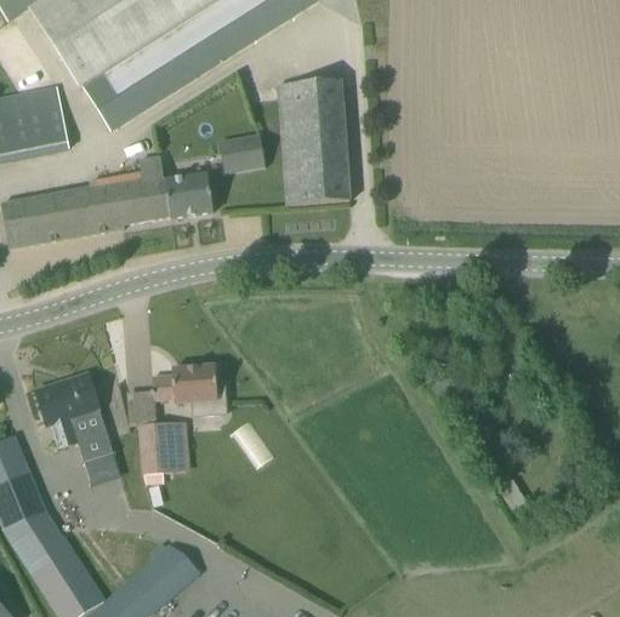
[(33,7),(112,131),(317,0),(0,0),(0,7),(9,22),(33,7)]
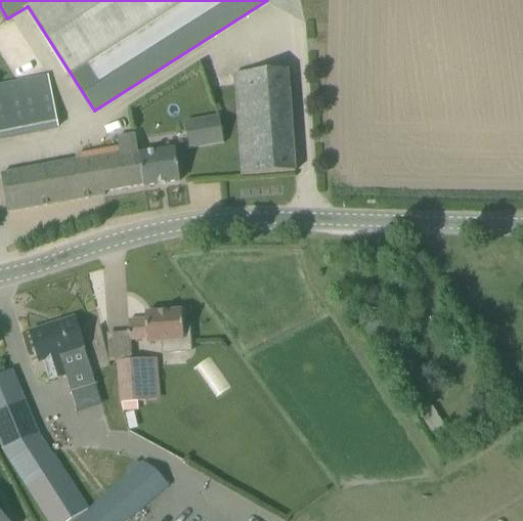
[(243,173),(296,170),(289,68),(235,71),(243,173)]
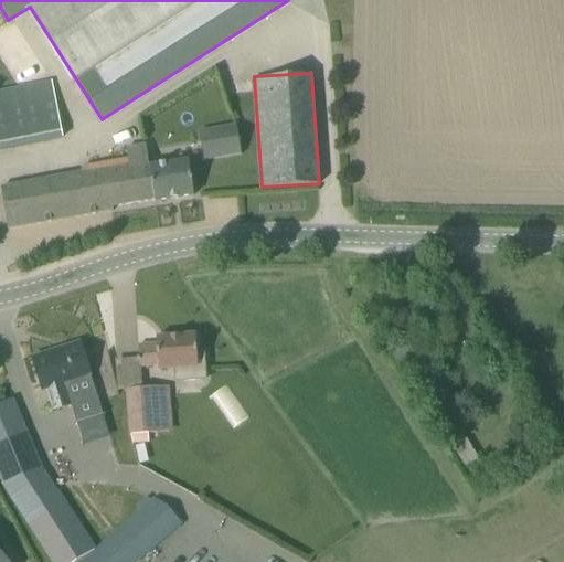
[(53,77),(0,87),(0,148),(64,137),(53,77)]
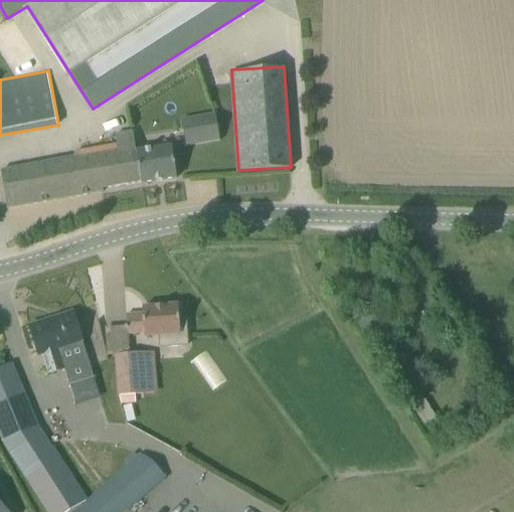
[(216,111),(182,117),(187,144),(220,138),(216,111)]
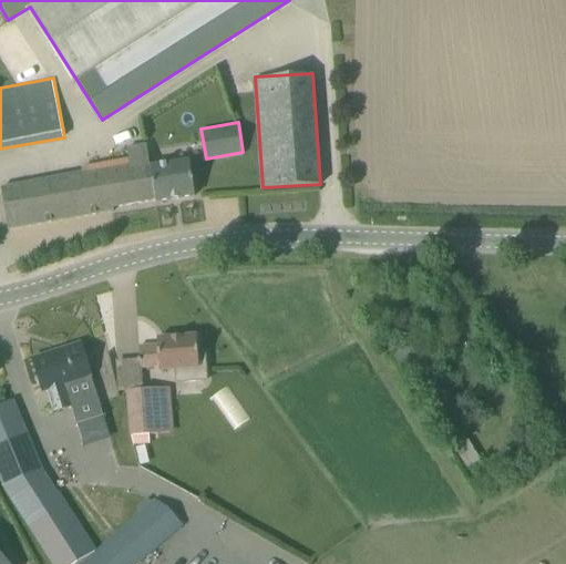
[(84,171),(2,186),(9,228),(114,209),(113,206),(156,198),(156,200),(196,194),(191,159),(151,165),(147,143),(129,146),(131,157),(84,166),(84,171)]
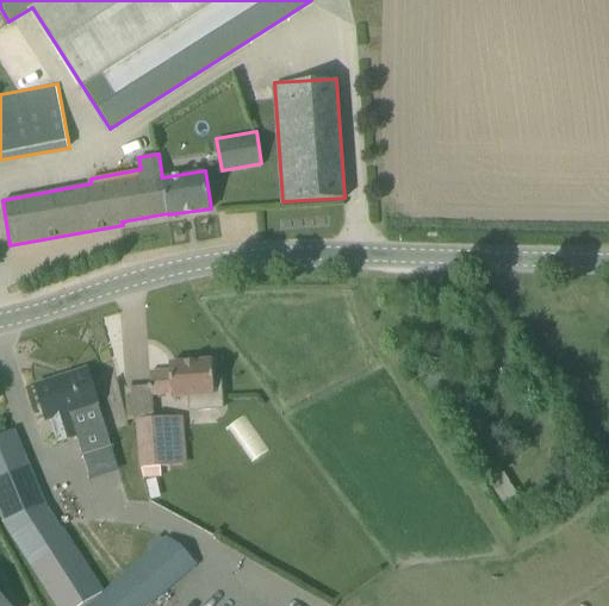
[(222,376),(213,378),(212,358),(171,362),(171,369),(150,370),(153,393),(172,392),(173,395),(192,394),(193,410),(216,407),(224,407),(222,376)]
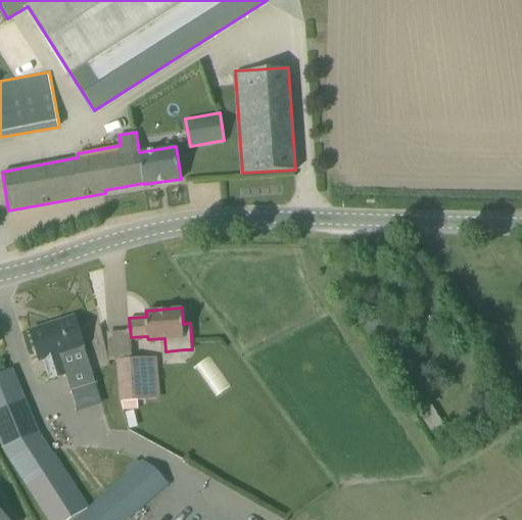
[(72,389),(96,381),(84,344),(85,344),(76,316),(31,330),(40,359),(45,357),(51,377),(66,373),(72,389)]
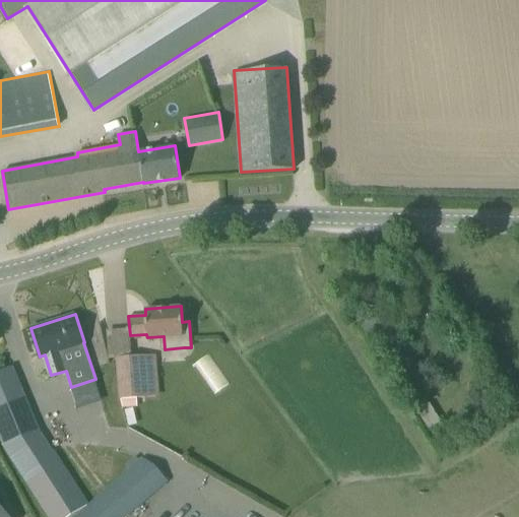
[(195,361),(214,389),(229,380),(209,351),(195,361)]
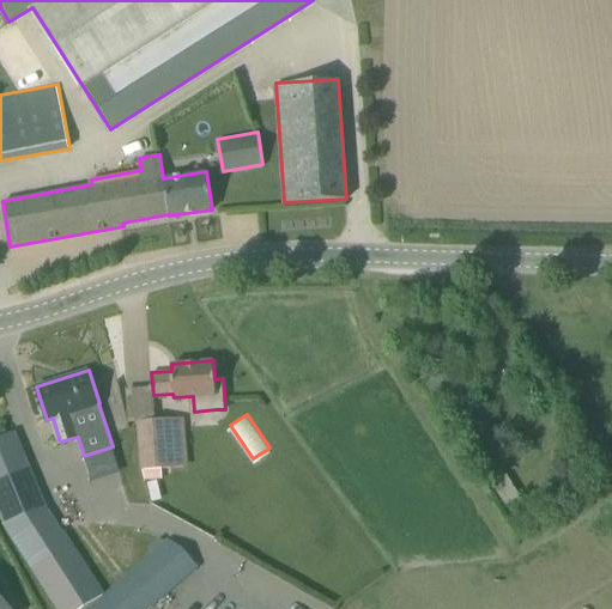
[(139,420),(144,476),(145,479),(162,479),(162,467),(173,467),(168,418),(139,420)]
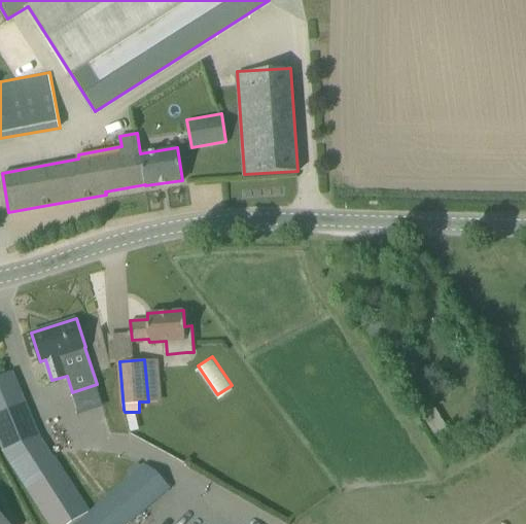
[(12,370),(0,375),(0,435),(6,450),(54,523),(70,523),(90,512),(40,435),(12,370)]
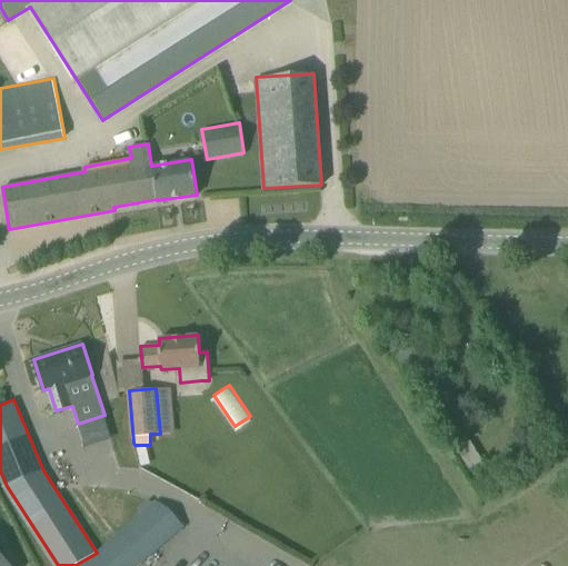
[(158,500),(97,553),(80,565),(136,565),(183,525),(169,508),(158,500)]
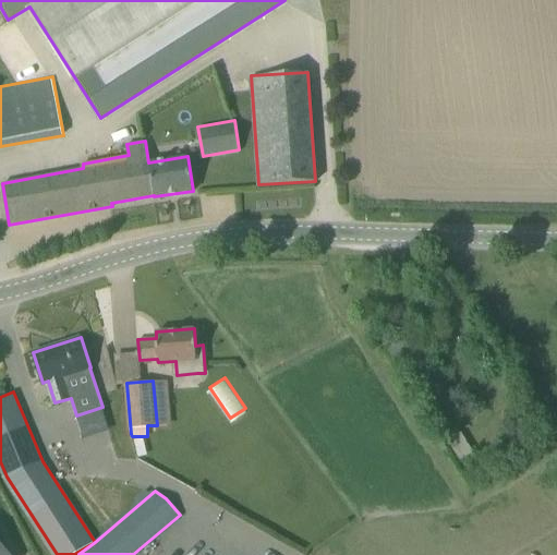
[(0,554),(11,554),(0,541),(0,554)]
